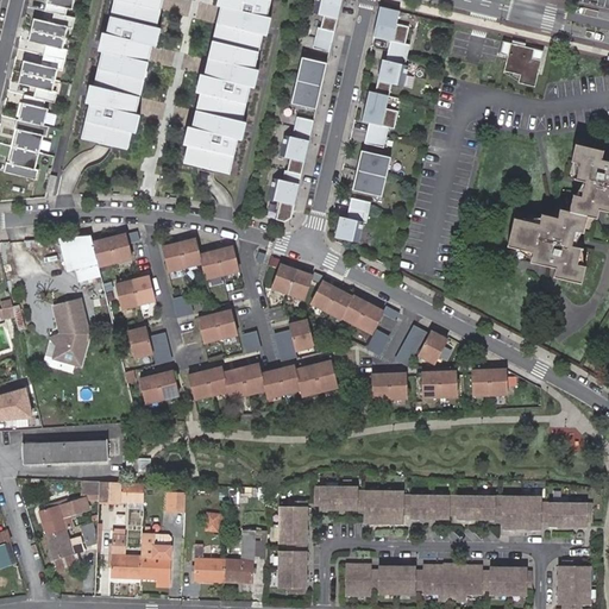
[(74,0),(46,0),(44,12),(54,13),(66,17),(67,8),(71,10),(74,0)]
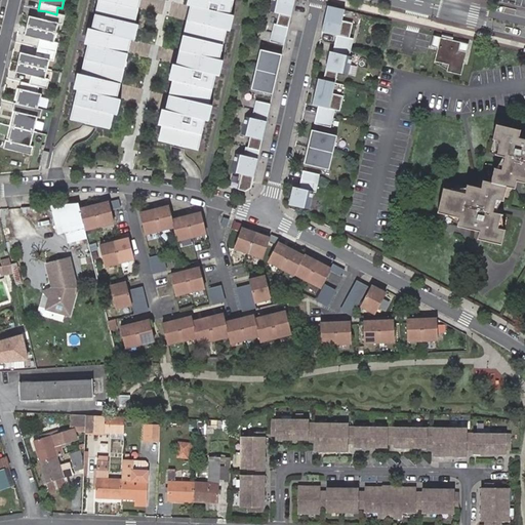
[(97,0),(70,119),(110,128),(113,114),(117,97),(131,37),(135,22),(139,0),(97,0)]
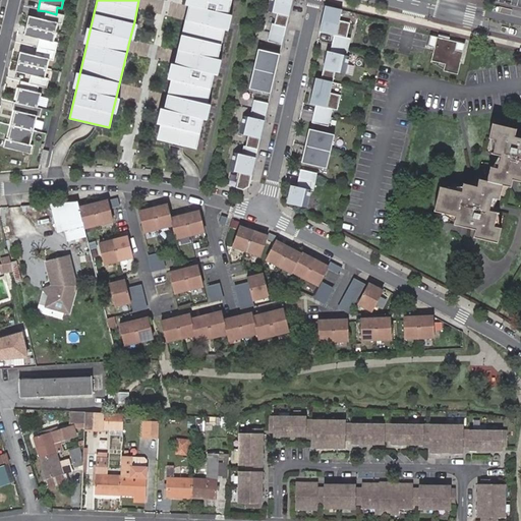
[(196,149),(230,0),(190,0),(189,4),(175,64),(172,77),(164,109),(161,125),(157,138),(196,149)]
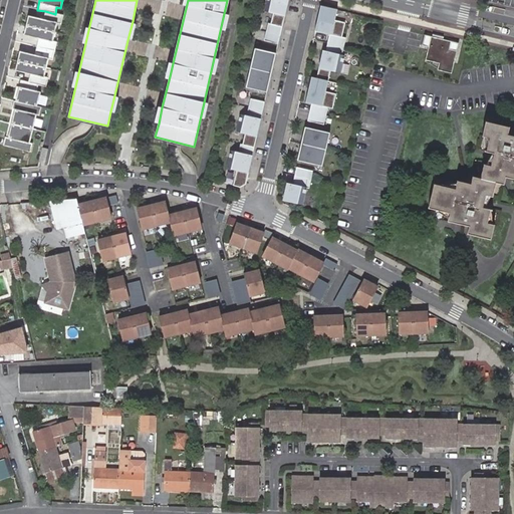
[(287,0),(266,0),(263,10),(273,12),(270,23),(268,23),(265,32),(279,35),(287,0)]
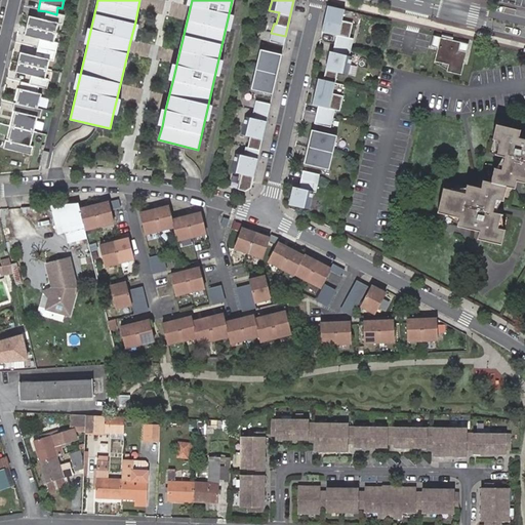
[(344,10),(327,6),(321,31),(336,35),(334,44),(351,47),(353,39),(349,38),(352,23),(341,21),(344,10)]
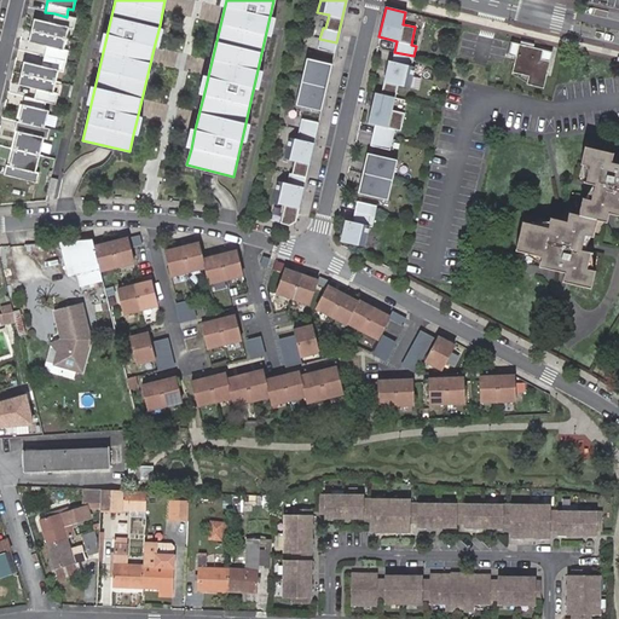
[(76,19),(67,17),(55,13),(52,23),(34,19),(32,30),(67,39),(69,28),(74,29),(76,19)]
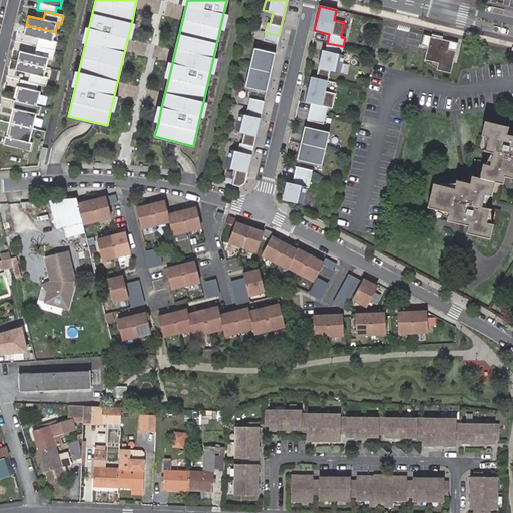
[(55,32),(26,25),(24,35),(39,38),(37,47),(54,51),(56,43),(52,42),(55,32)]
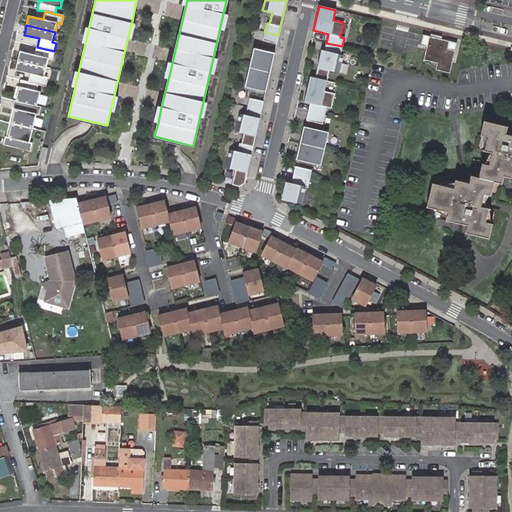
[(278,35),(264,32),(263,40),(276,43),(278,35)]
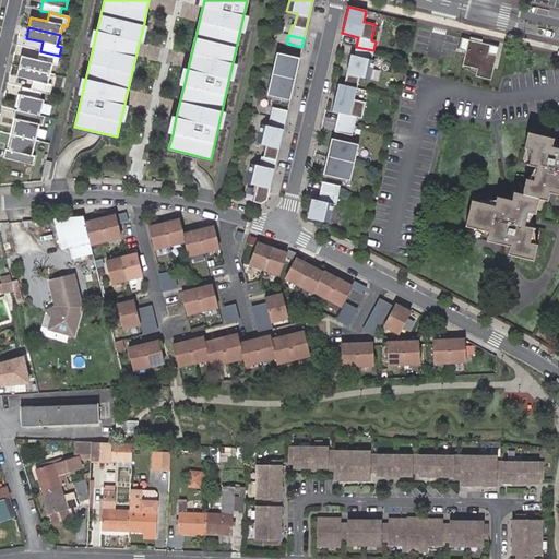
[(465,52),(461,68),(477,72),(475,78),(490,81),(498,48),(461,39),(459,50),(465,52)]
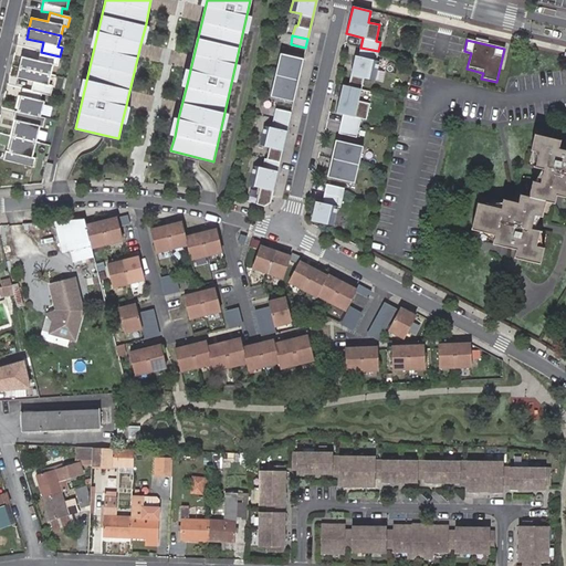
[(378,51),(360,48),(358,55),(355,54),(347,87),(362,90),(364,77),(375,80),(379,61),(376,60),(378,51)]
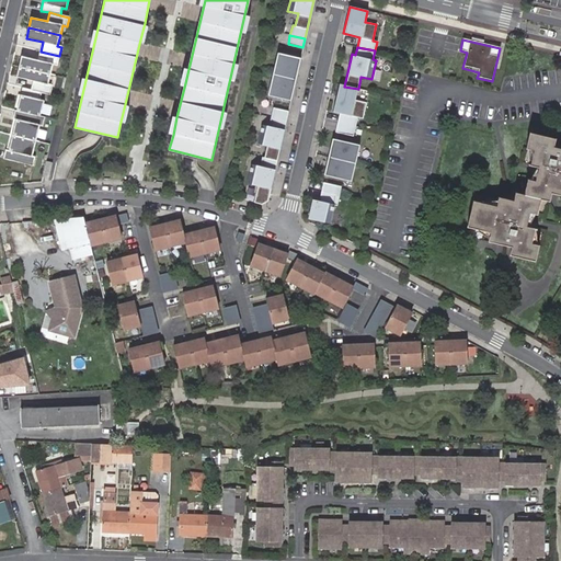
[(59,56),(41,52),(38,60),(22,56),(19,67),(50,75),(53,65),(57,66),(59,56)]
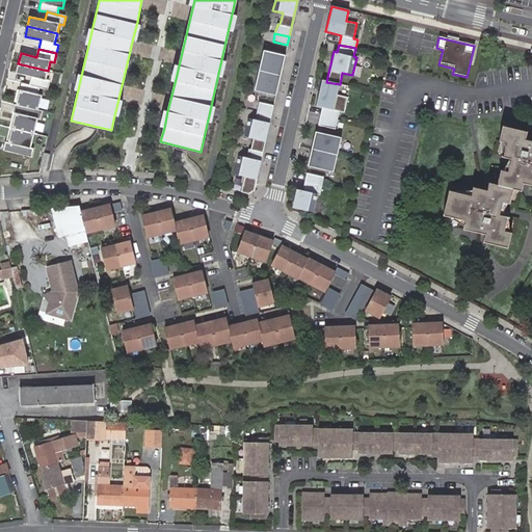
[(264,50),(259,71),(280,76),(285,54),(264,50)]
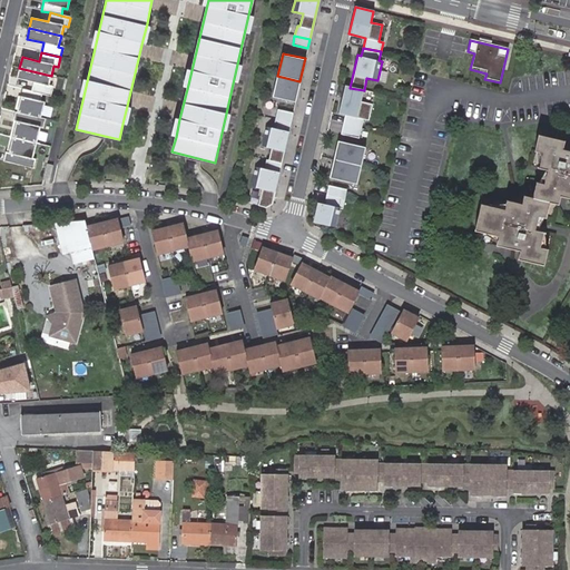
[(51,76),(19,68),(17,78),(33,82),(31,91),(42,94),(51,96),(53,87),(49,86),(51,76)]
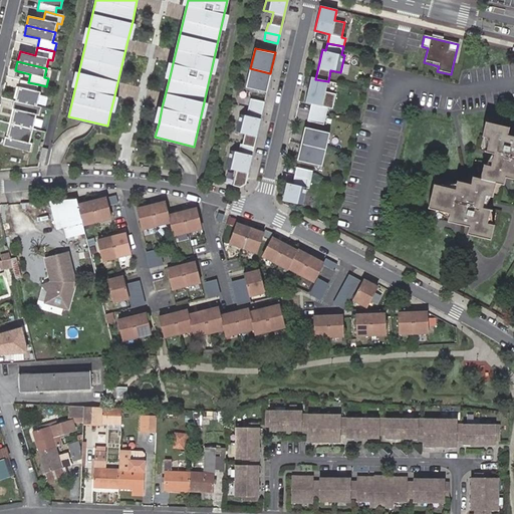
[(266,92),(270,73),(250,68),(246,87),(266,92)]
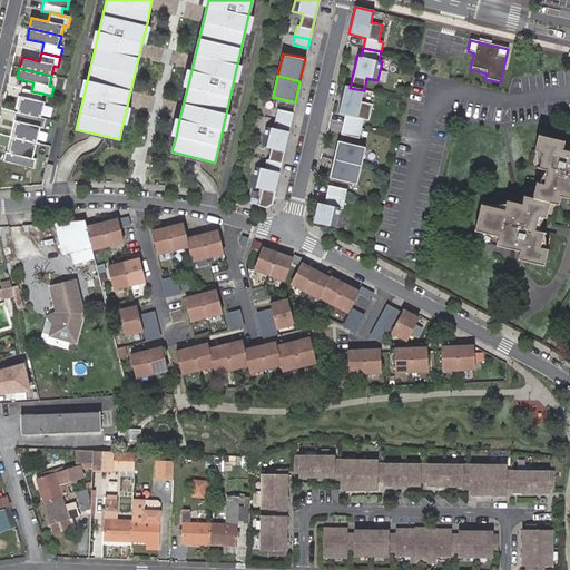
[(345,116),(343,125),(361,129),(363,119),(369,121),(373,104),(361,101),(364,90),(350,88),(345,87),(338,114),(345,116)]
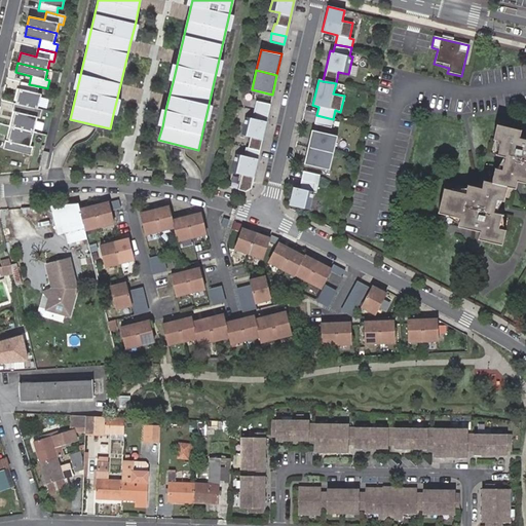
[(39,86),(29,84),(21,82),(15,104),(38,109),(41,95),(37,94),(39,86)]
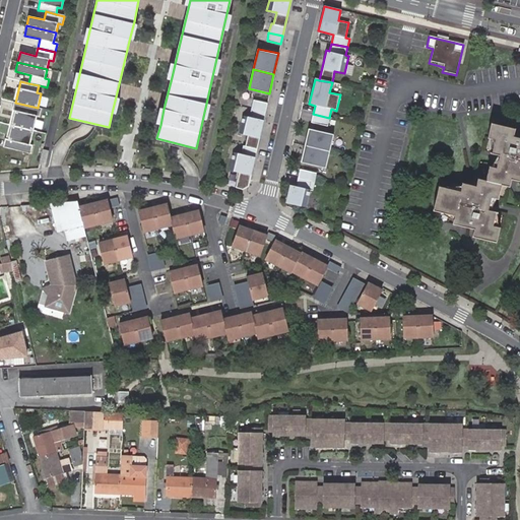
[(251,109),(264,112),(266,104),(253,101),(251,109)]
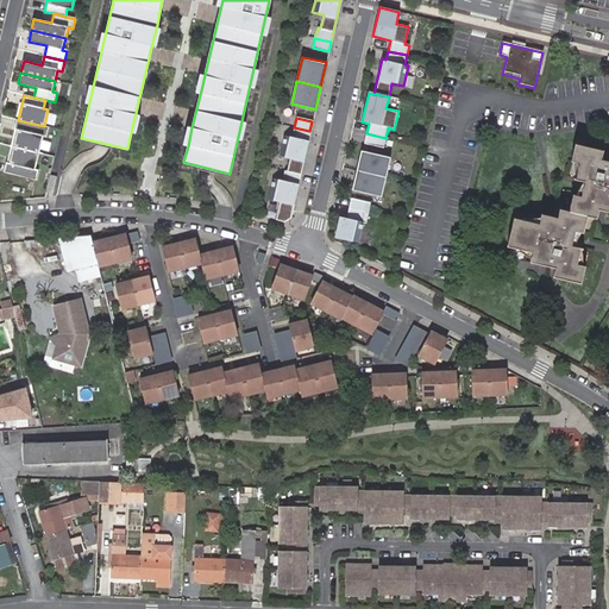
[(44,126),(18,120),(17,120),(14,130),(18,131),(14,146),(39,152),(43,137),(46,138),(49,127),(44,126)]
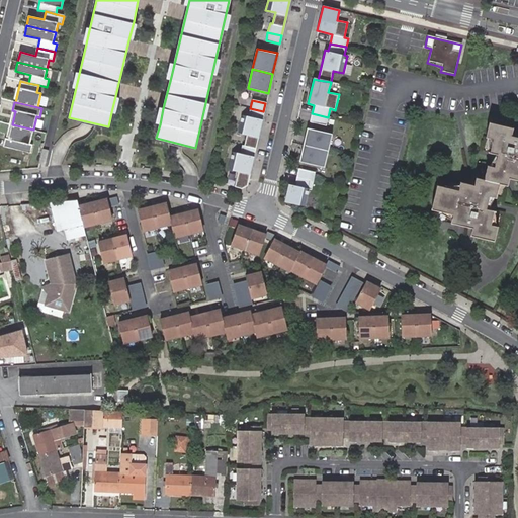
[(244,146),(254,149),(263,111),(250,108),(248,117),(242,115),(238,133),(247,136),(244,146)]
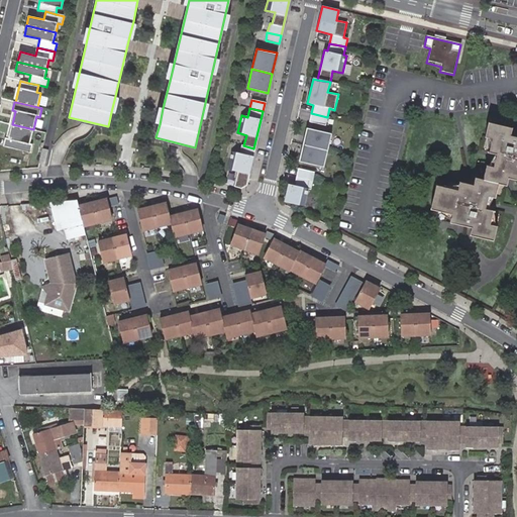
[(325,125),(327,117),(311,113),(309,121),(325,125)]
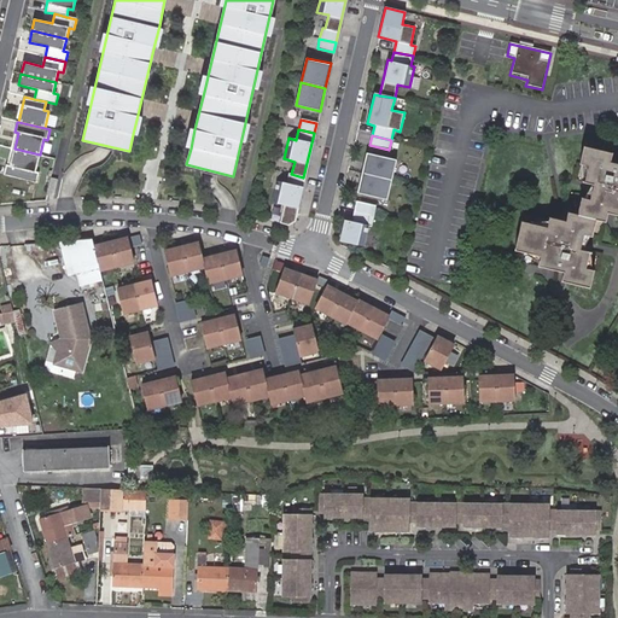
[(617,164),(610,163),(611,155),(584,147),(581,163),(588,165),(584,182),(593,185),(590,199),(582,200),(579,199),(576,216),(566,214),(565,222),(549,219),(548,226),(547,229),(530,226),(522,225),(514,252),(523,254),(540,257),(538,262),(537,268),(563,274),(560,283),(588,289),(592,272),(589,272),(583,269),(587,255),(581,252),(576,252),(579,237),(588,238),(589,239),(594,222),(601,223),(604,214),(617,216),(617,164)]
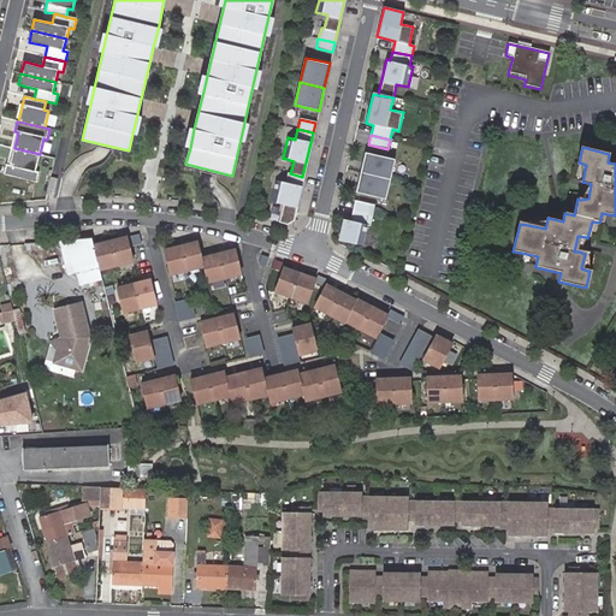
[(40,154),(15,148),(10,165),(6,164),(4,175),(36,183),(39,172),(35,171),(40,154)]
